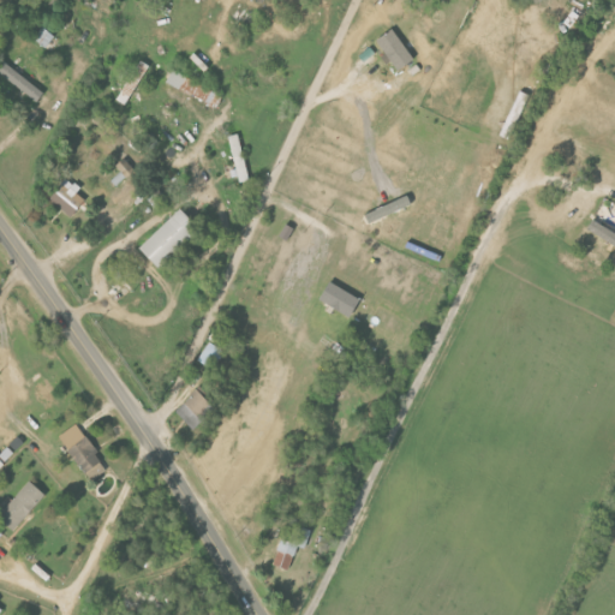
[(34,39),(47,49),(57,36),(45,27),(34,39)]
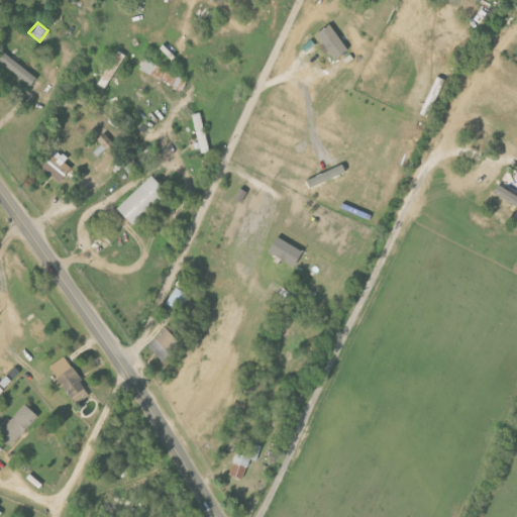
[(337,60),(350,49),(331,24),(316,35),(329,53),(331,52),(337,60)]
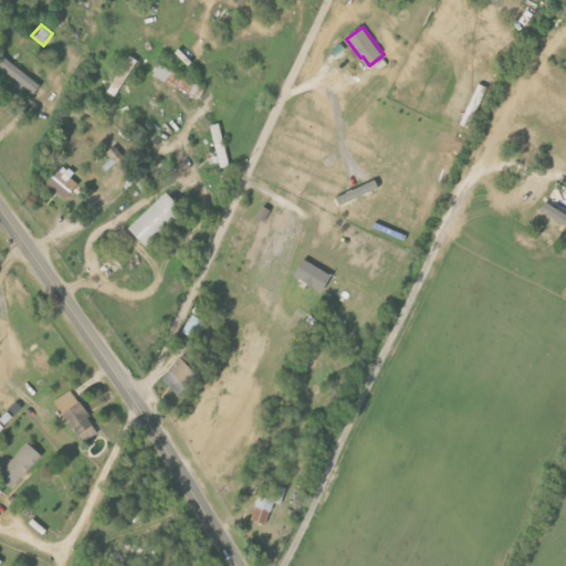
[(116,96),(140,61),(132,55),(108,91),(116,96)]
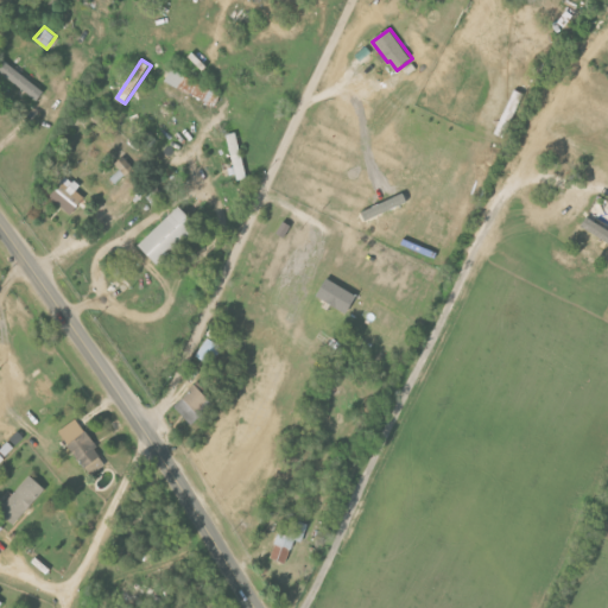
[(0,71),(38,101),(45,93),(5,61),(0,65),(0,71)]
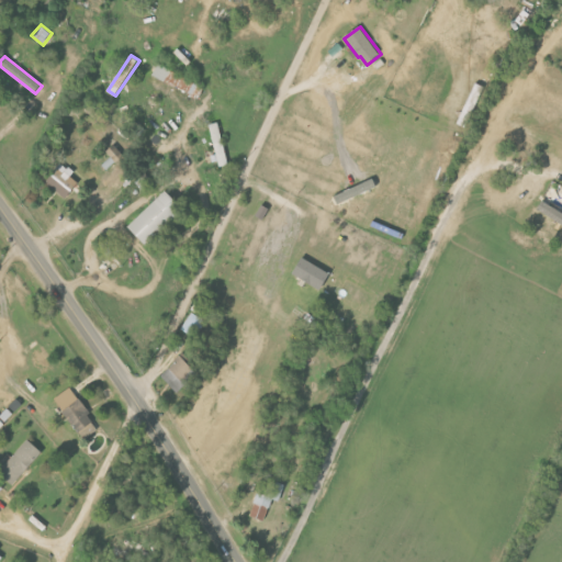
[(154,76),(195,99),(203,87),(160,64),(154,76)]
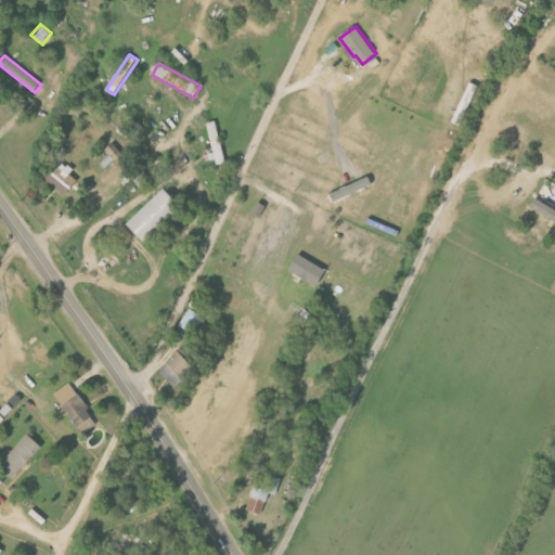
[(227,163),(216,121),(207,124),(218,165),(227,163)]
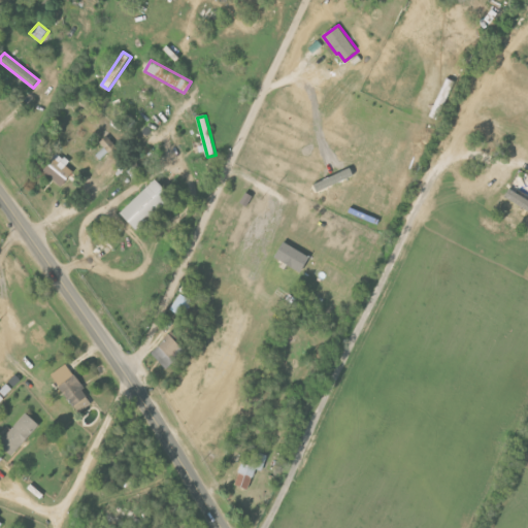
[(118,146),(108,136),(101,142),(110,153),(118,146)]
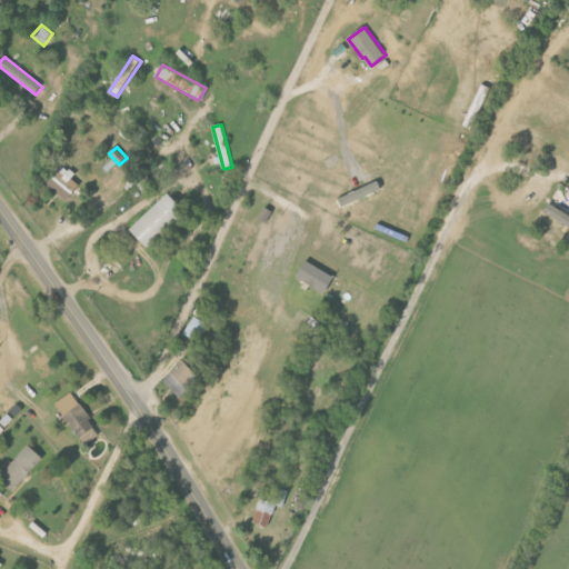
[(82,181),(60,167),(47,187),(69,201),(82,181)]
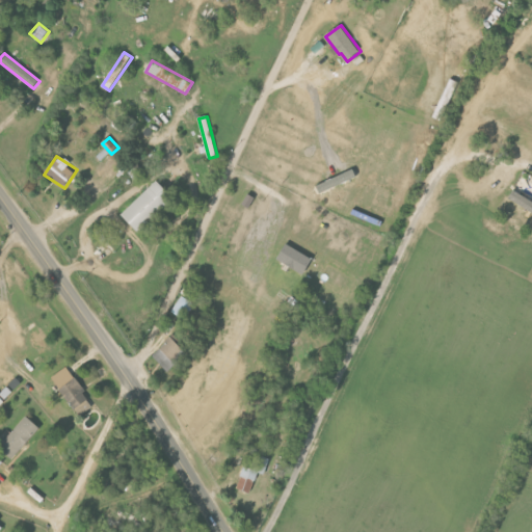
[(176,196),(157,179),(122,216),(139,234),(176,196)]
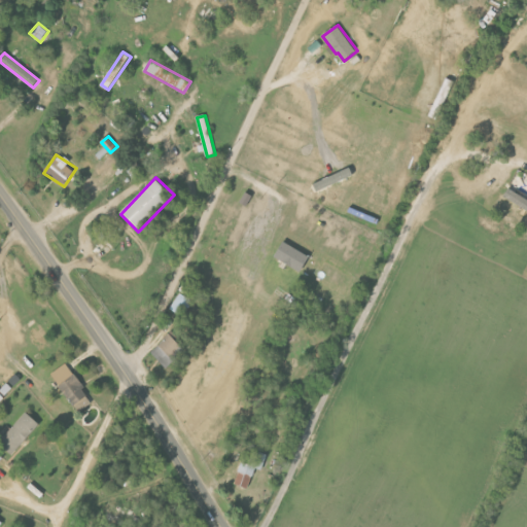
[(504,197),(526,209),(526,198),(510,188),(504,197)]
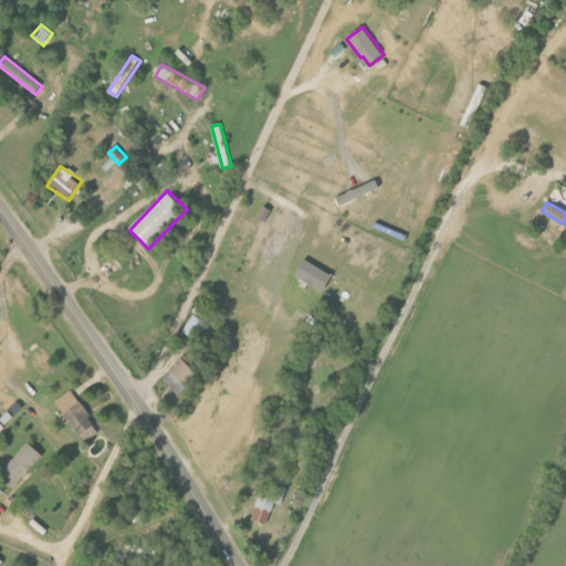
[(273,210),(264,206),(259,218),(266,222),(273,210)]
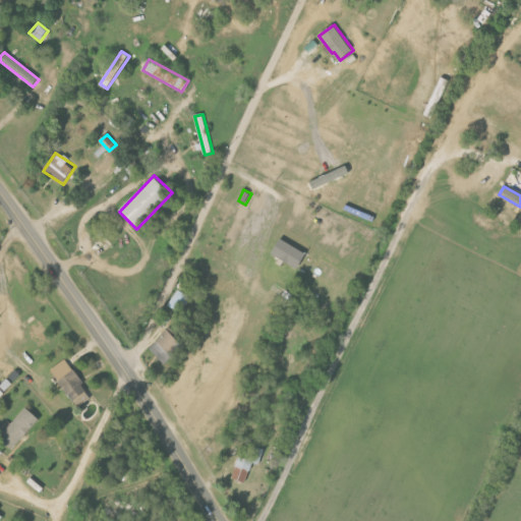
[(273,256),(301,268),(307,251),(279,240),(273,256)]
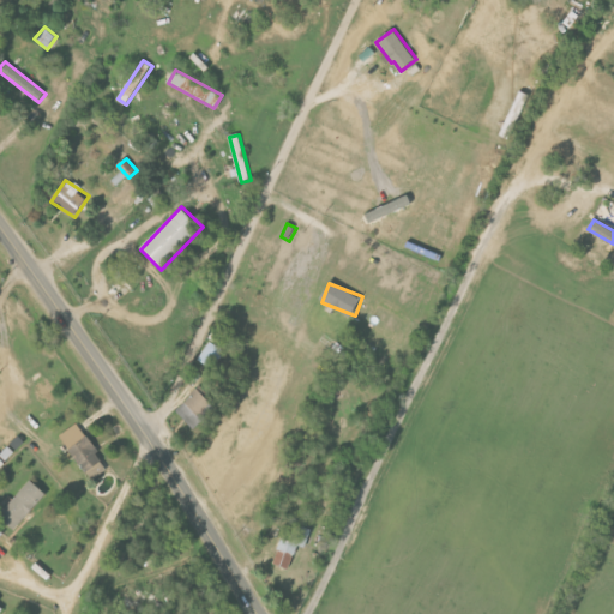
[(218,407),(200,387),(176,410),(194,429),(218,407)]
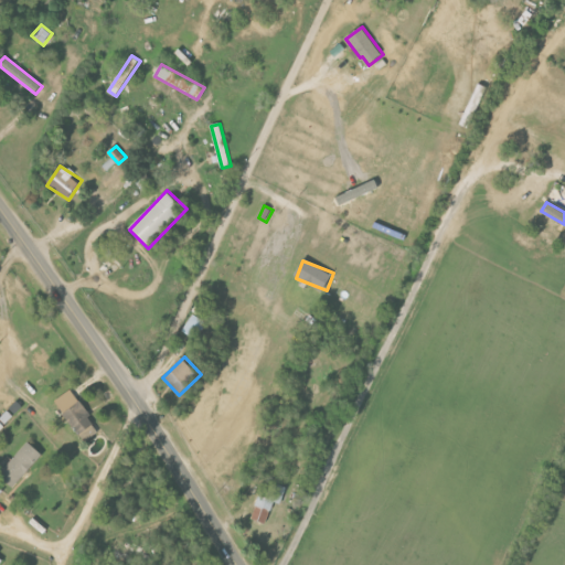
[(99,433),(73,390),(56,400),(83,443),(99,433)]
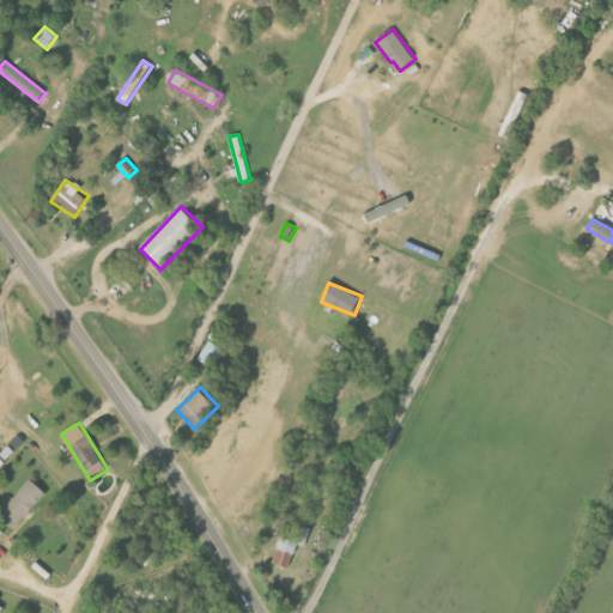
[(0,517),(18,530),(47,492),(29,479),(0,517)]
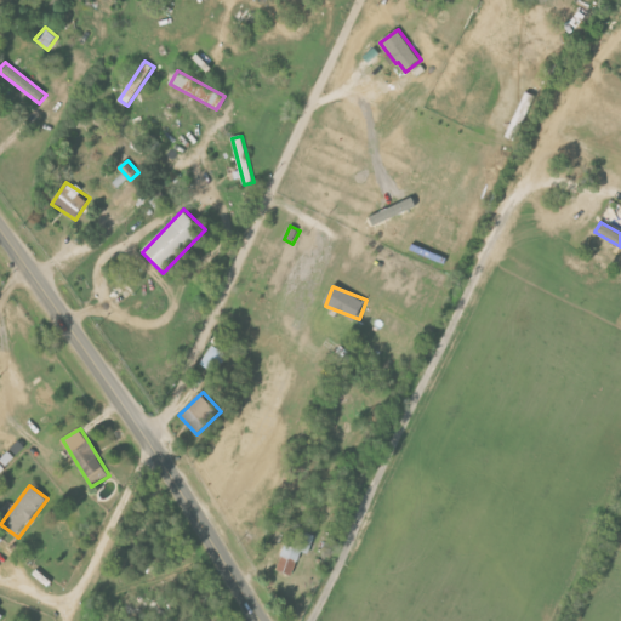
[(301,552),(309,554),(314,539),(290,530),(277,570),(294,576),(301,552)]
